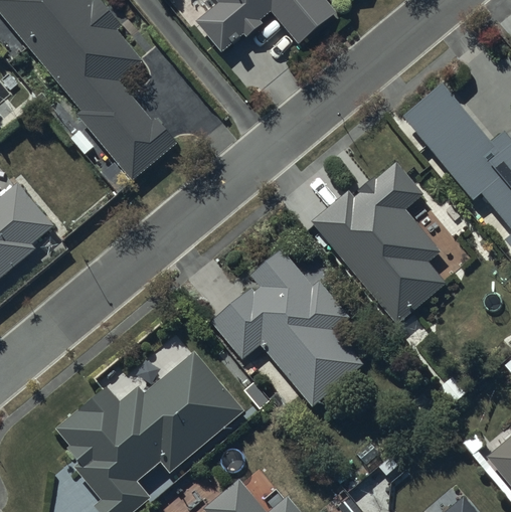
[(0,0),(0,11),(76,107),(73,109),(128,175),(169,141),(117,76),(139,58),(91,0),(0,0)]
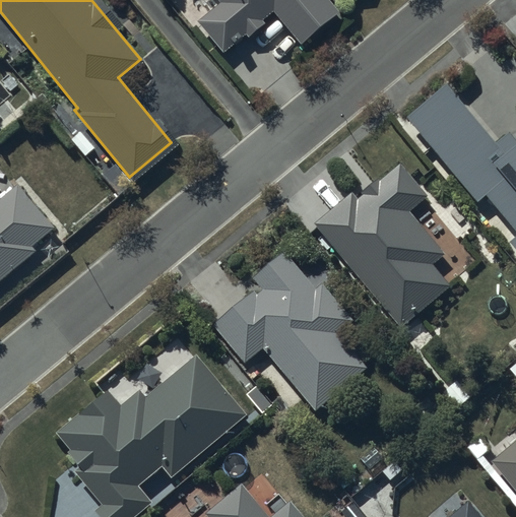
[(218,0),(221,3),(198,23),(220,49),(242,29),(248,36),(273,13),(301,46),(338,13),(327,0),(218,0)]
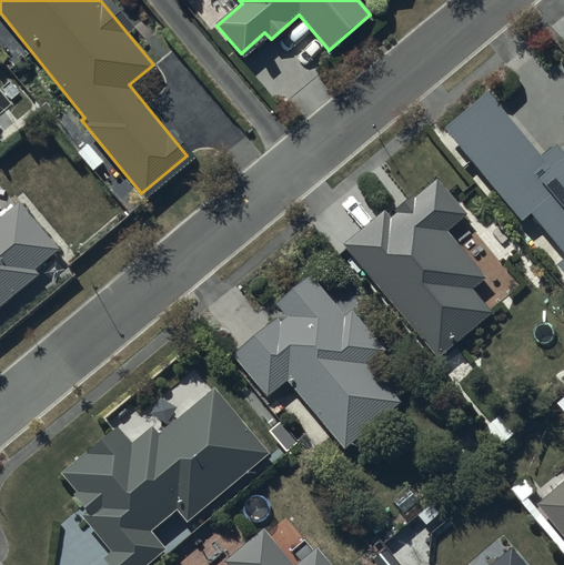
[(485,97),(443,132),(521,225),(531,218),(563,256),(555,264),(563,273),(563,157),(556,148),(540,161),(485,97)]
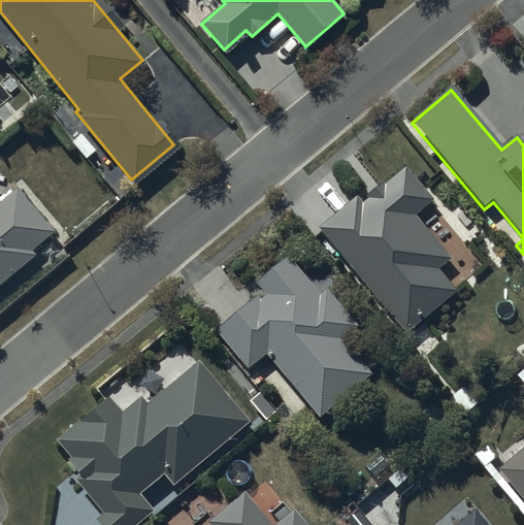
[(356,191),(316,225),(405,332),(457,288),(440,268),(452,258),(415,215),(433,199),(403,163),(362,198),(356,191)]
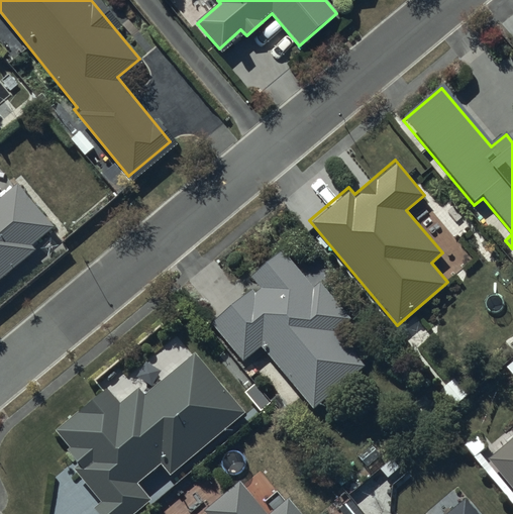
[(53,226),(21,185),(21,184),(0,199),(0,282),(39,254),(30,242),(53,226)]
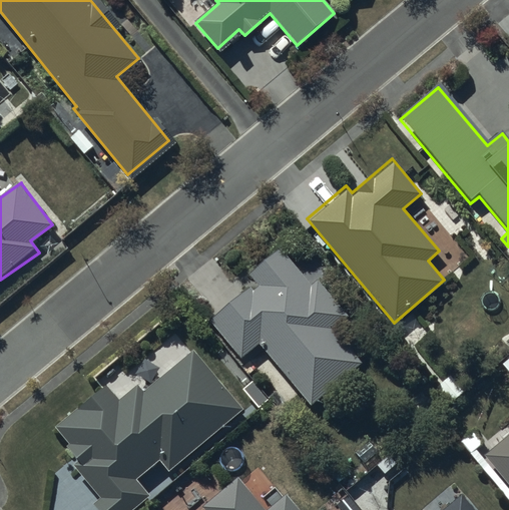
[(239,359),(260,343),(309,404),(359,365),(330,329),(347,316),(321,283),(313,289),(281,248),(247,275),(259,288),(253,292),(250,288),(209,321),(239,359)]
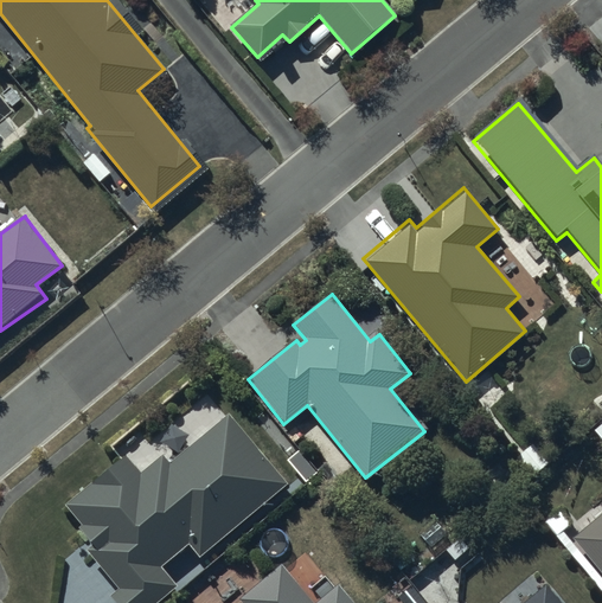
[(177,582),(289,486),(226,414),(166,464),(160,456),(141,472),(127,456),(91,486),(89,482),(59,507),(91,546),(84,553),(115,589),(103,598),(107,602),(158,602),(179,585),(177,582)]
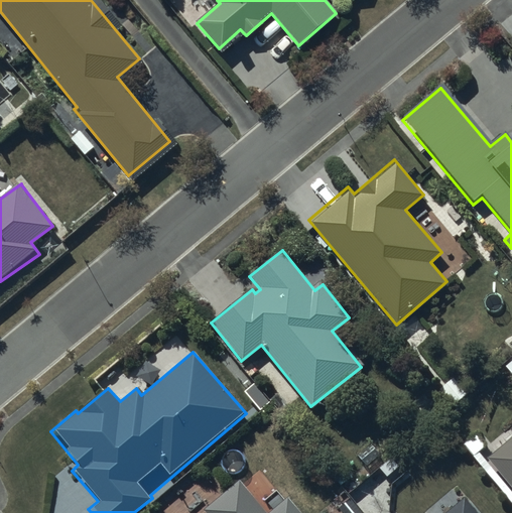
[(511,431),(483,454),(490,464),(484,468),(511,505),(511,503),(511,431)]
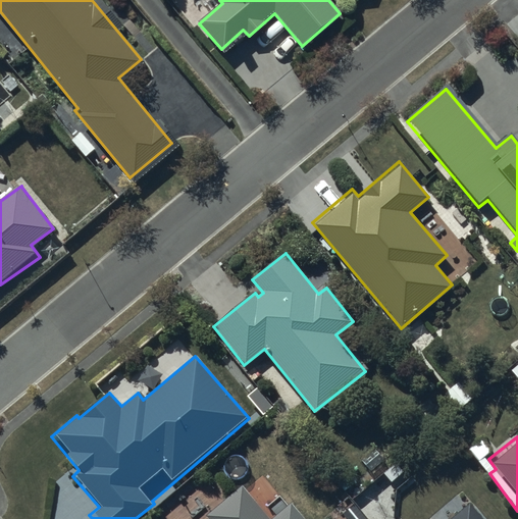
[(302,518),(290,504),(270,518),(269,518),(242,486),(204,518),(302,518)]
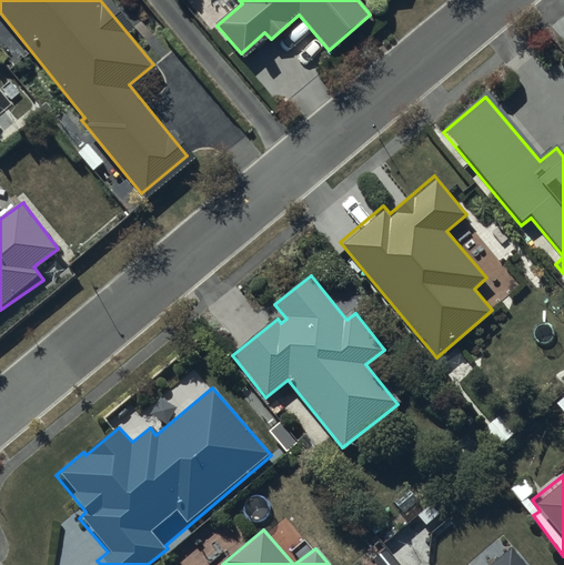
[(527,564),(512,546),(489,564),(527,564)]
